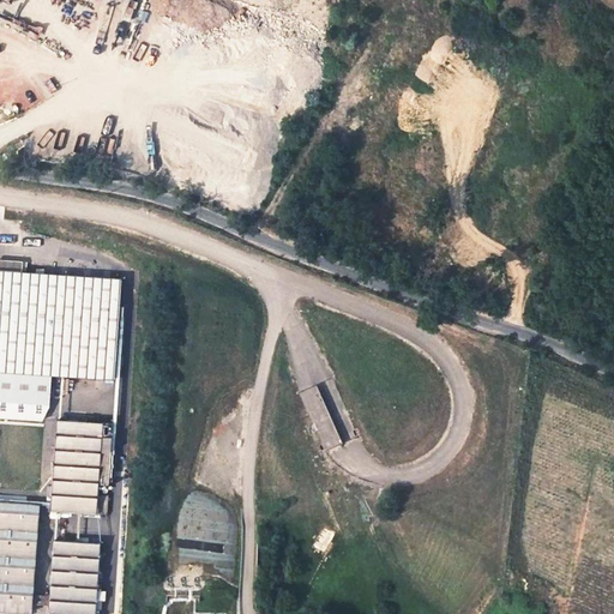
[(0,271),(0,371),(114,379),(120,280),(0,271)]
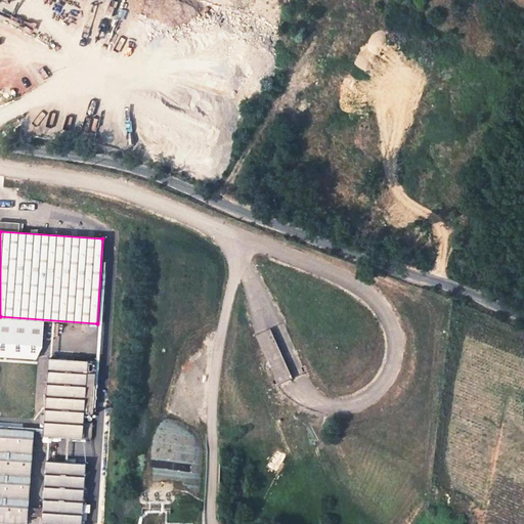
[(43,423),(42,435),(87,439),(88,424),(83,423),(84,413),(92,413),(96,361),(47,358),(44,416),(39,415),(38,422),(43,423)]
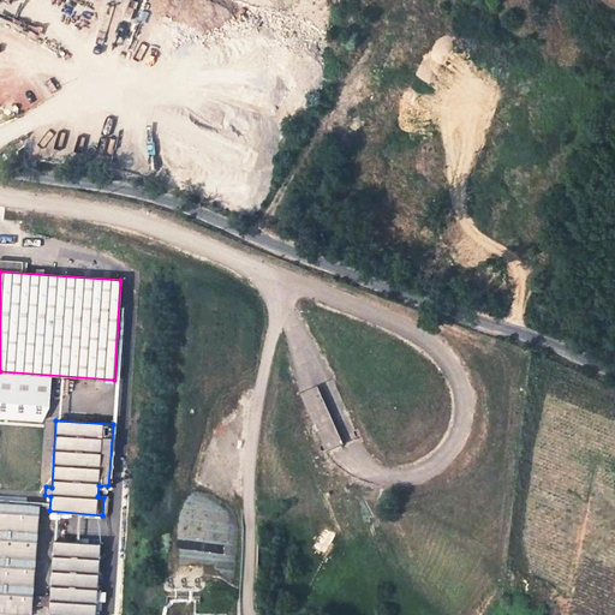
[(0,503),(0,610),(30,613),(39,507),(0,503)]
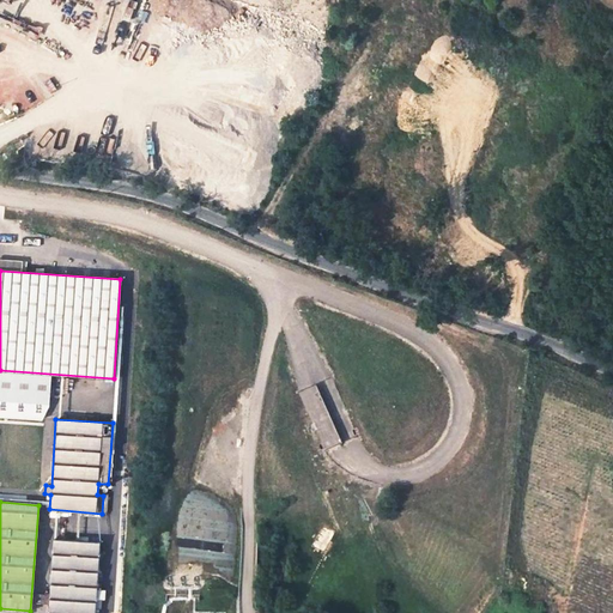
[(322,526),(310,546),(325,554),(335,534),(322,526)]
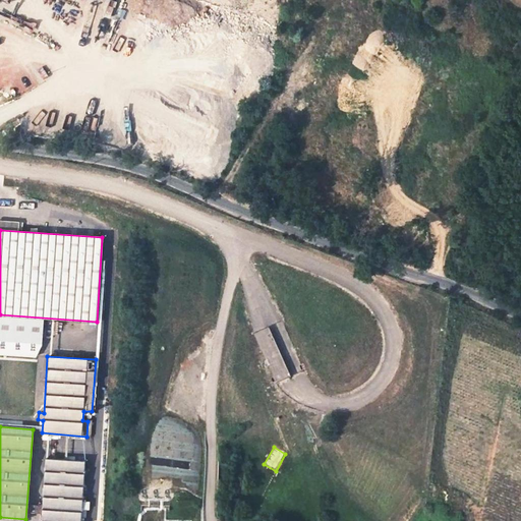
[(45,458),(40,520),(80,520),(85,461),(45,458)]
